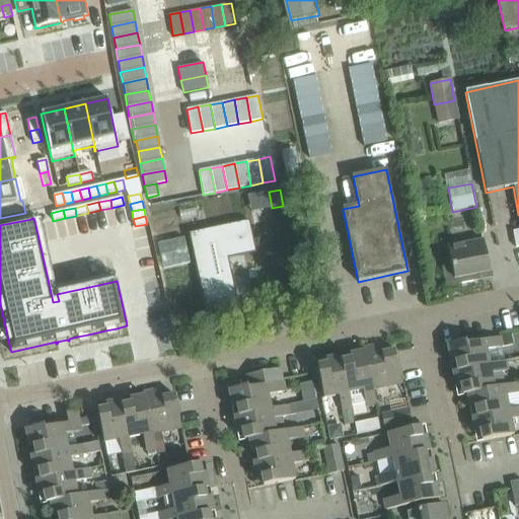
[(189,233),(202,294),(206,313),(238,306),(229,267),(235,257),(255,253),(248,221),(189,233)]
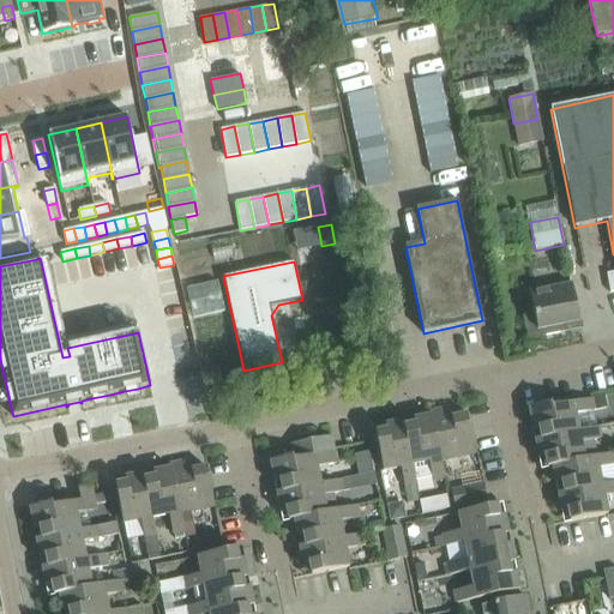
[(529,293),(534,314),(523,317),(528,339),(564,332),(563,325),(579,321),(572,284),(529,293)]
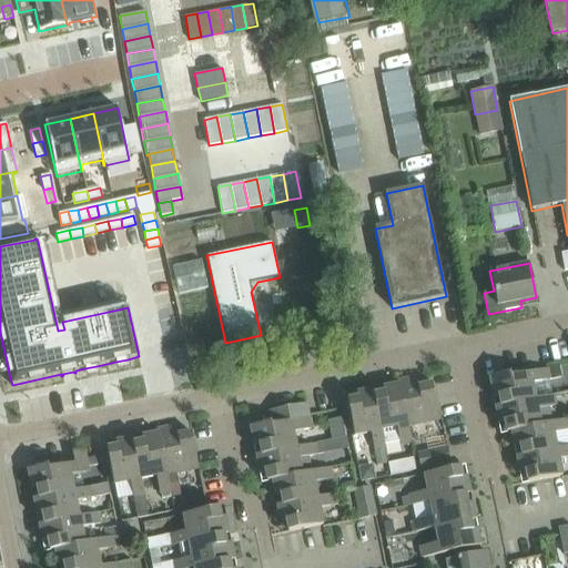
[(498,397),(500,405),(536,397),(534,384),(550,379),(548,368),(510,377),(509,374),(489,378),(493,398),(498,397)]
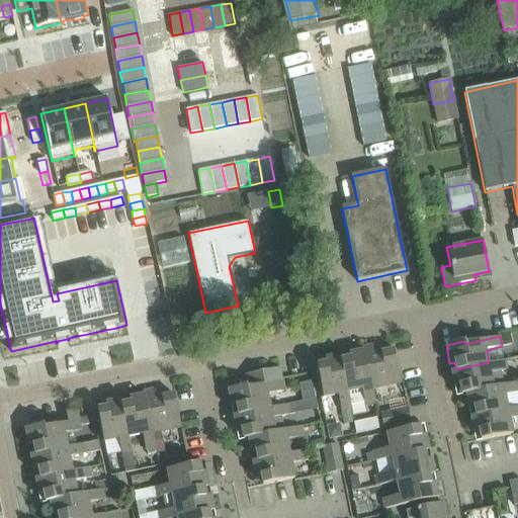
[(379,344),(363,347),(372,389),(401,383),(394,350),(381,352),(379,344)]
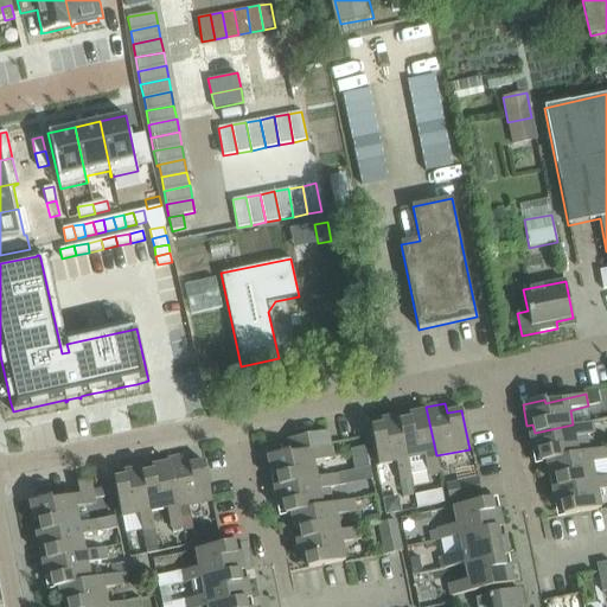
[(409,421),(400,422),(408,460),(423,457),(428,477),(440,474),(436,455),(426,407),(425,407),(425,411),(408,415),(409,421)]
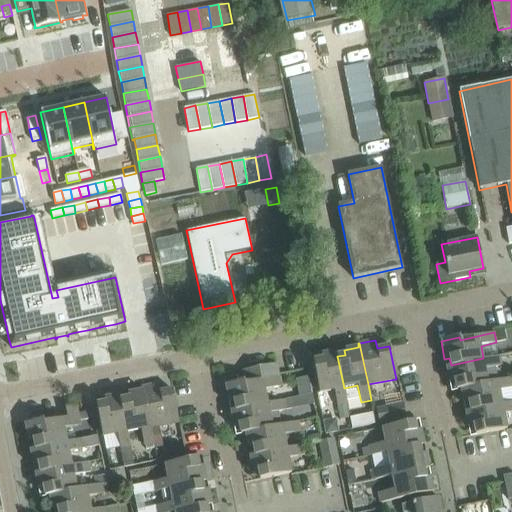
[(344,388),(337,356),(336,351),(321,355),(322,359),(313,361),(319,393),(334,390),(337,406),(347,404),(344,388)]
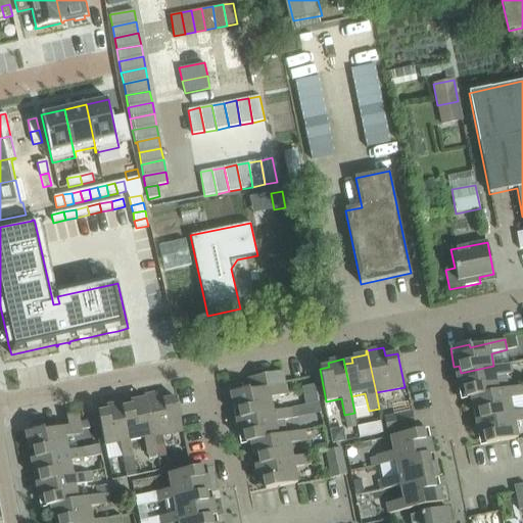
[(466,398),(471,398),(470,396),(498,391),(513,388),(510,374),(512,374),(510,363),(493,366),(461,373),(461,374),(456,375),(459,390),(464,389),(466,398)]
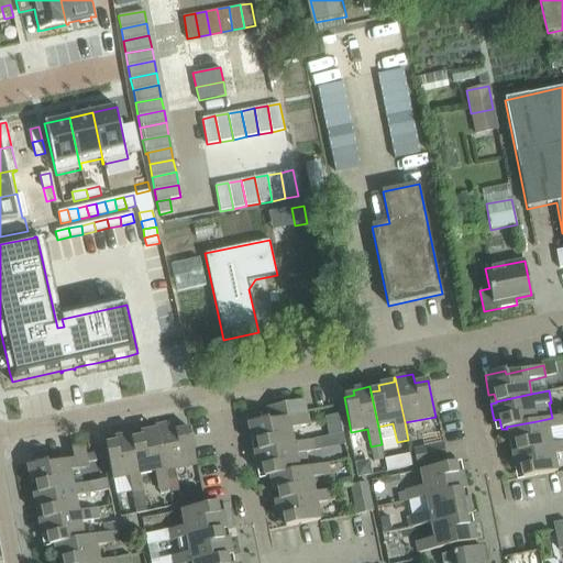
[(257,442),(258,450),(295,442),(291,428),(309,424),(304,400),(267,407),(269,421),(268,422),(267,419),(247,423),(252,443),(257,442)]
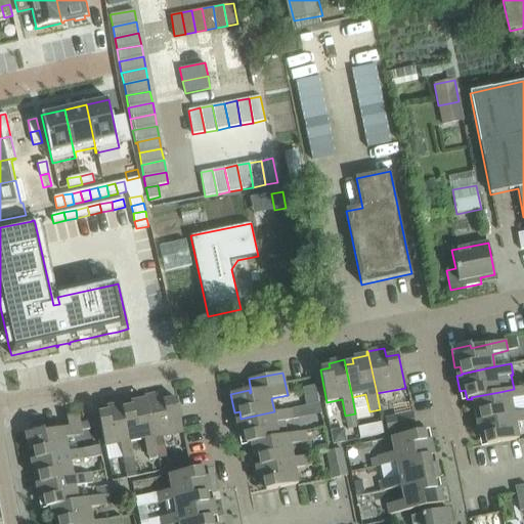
[(479,412),(481,420),(513,412),(513,411),(511,399),(523,396),(523,386),(514,389),(499,392),(471,397),(472,399),(475,413),(479,412)]
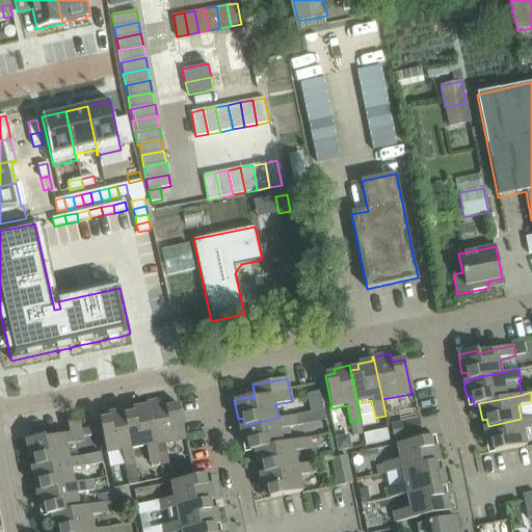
[(147,402),(148,406),(155,445),(157,445),(186,440),(179,405),(166,407),(165,399),(147,402)]
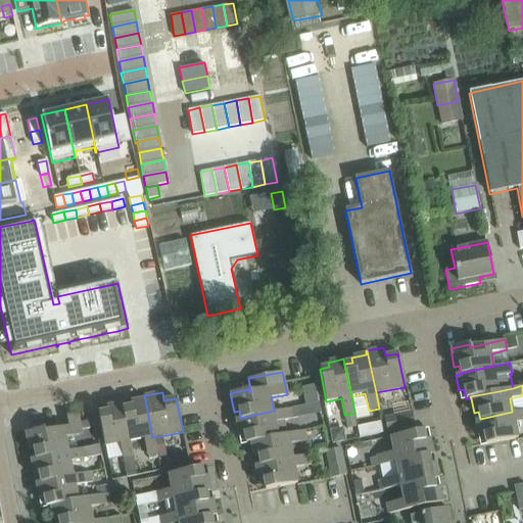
[(132,407),(123,409),(130,441),(143,438),(147,455),(157,453),(154,437),(152,437),(145,399),(131,402),(132,407)]
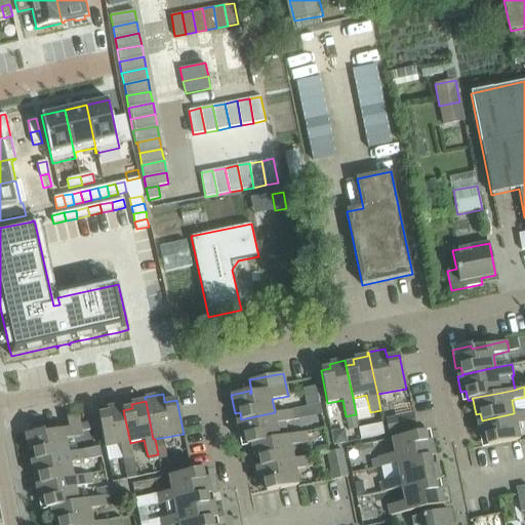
[(318,404),(311,405),(313,416),(320,415),(318,404)]
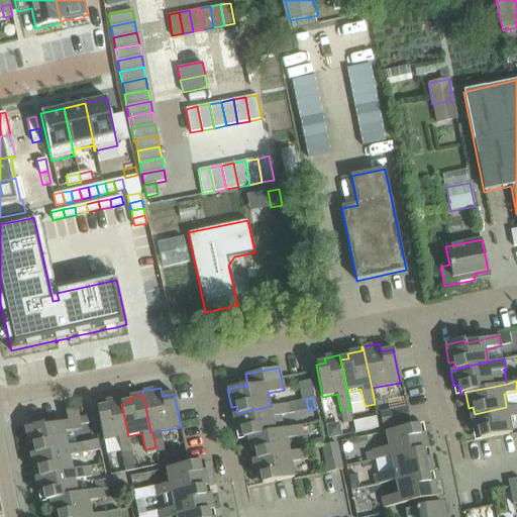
[(128,436),(121,404),(121,399),(105,402),(106,407),(97,409),(103,441),(118,438),(124,471),(135,469),(128,436)]
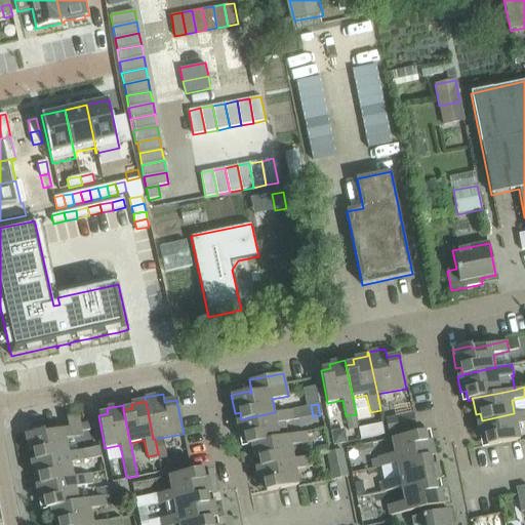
[(244,436),(246,443),(287,435),(285,421),(293,419),(291,409),(275,412),(241,419),(241,420),(236,421),(240,437),(244,436)]
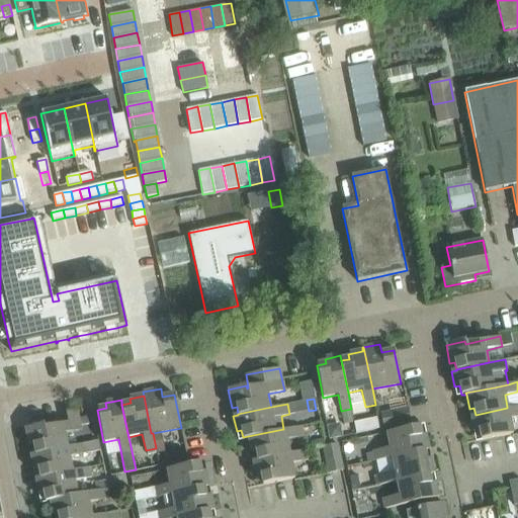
[(507,408),(476,415),(476,416),(470,417),(473,432),(479,431),(481,441),(513,434),(510,419),(517,417),(517,404),(507,407),(507,408)]
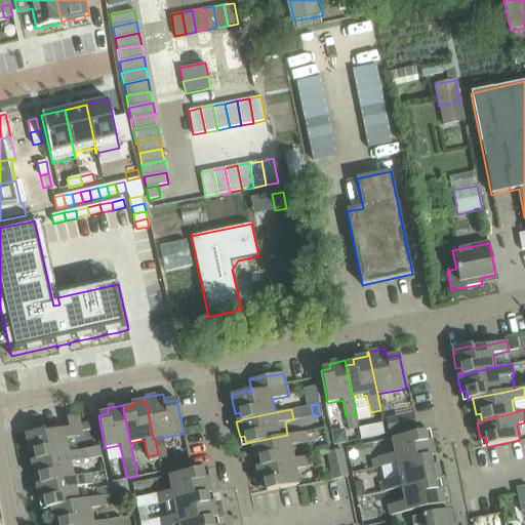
[(416,429),(413,414),(386,419),(389,434),(416,429)]
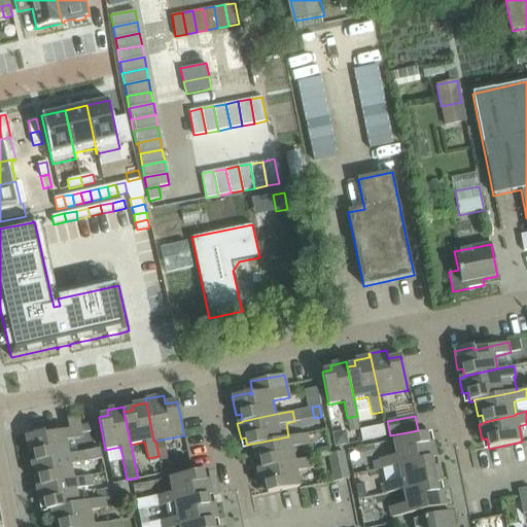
[(66,419),(69,430),(80,427),(78,417),(66,419)]
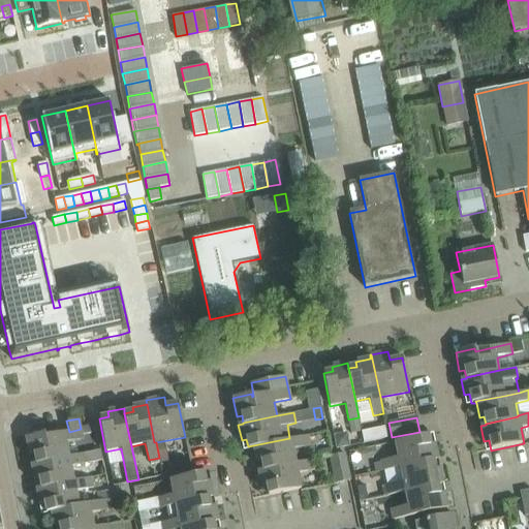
[(373,428),(361,431),(364,443),(376,440),(373,428)]
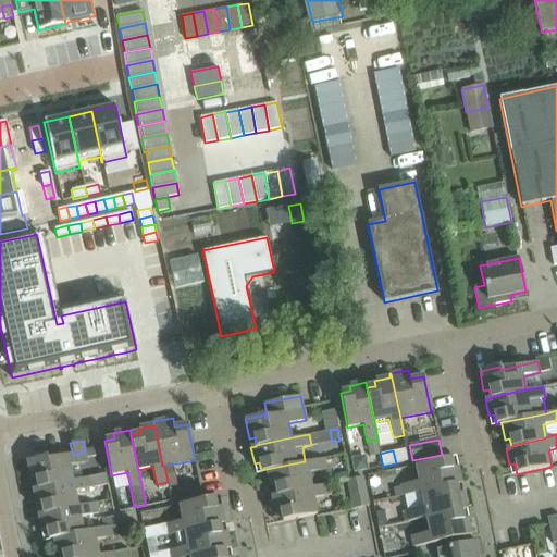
[(36,480),(38,489),(73,481),(70,466),(87,462),(85,452),(73,455),(47,460),(47,457),(27,461),(31,481),(36,480)]
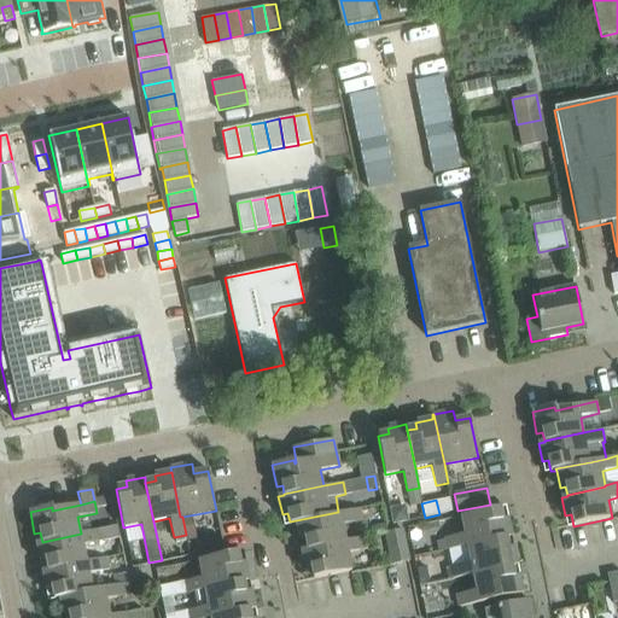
[(305,540),(307,549),(347,541),(343,524),(362,520),(360,507),(338,512),(290,522),(290,525),(296,524),(299,541),(305,540)]
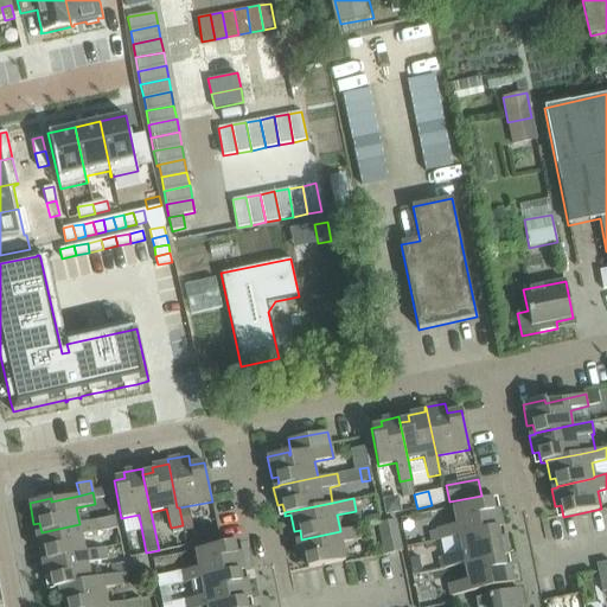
[(440,540),(459,535),(496,528),(497,529),(502,528),(498,510),(493,511),(491,499),(453,508),(457,524),(438,529),(440,540)]
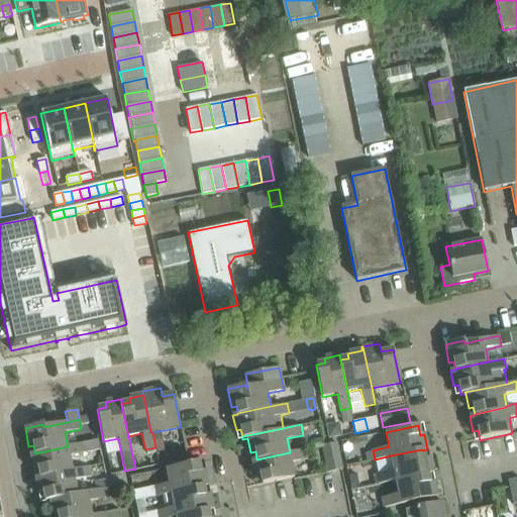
[(38,469),(39,477),(73,470),(70,456),(100,450),(98,439),(68,446),(35,453),(30,454),(33,470),(38,469)]
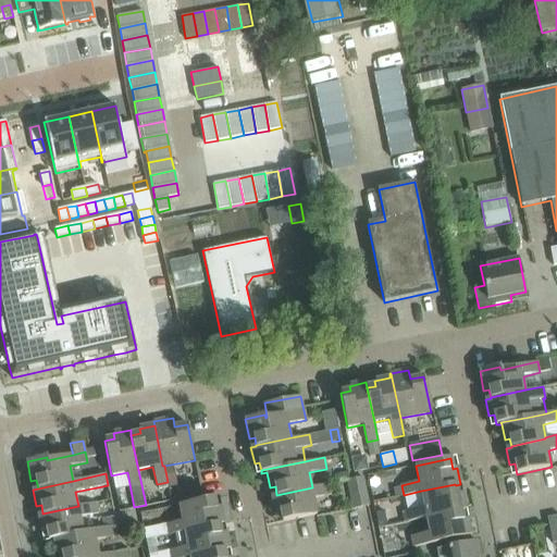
[(347,481),(353,509),(369,506),(363,478),(353,480),(347,481)]
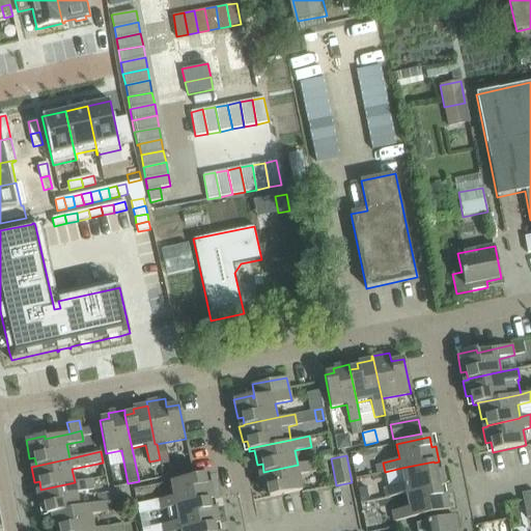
[(314,462),(298,465),(263,472),(258,473),(262,488),(267,487),(269,498),(302,491),(299,476),(316,472),(314,462)]
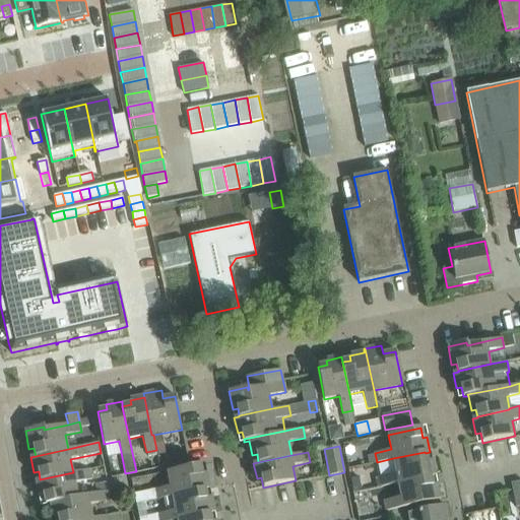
[(398,481),(398,482),(430,476),(430,477),(435,476),(432,460),(427,461),(426,453),(425,452),(393,458),(396,473),(379,476),(381,485),(398,481)]
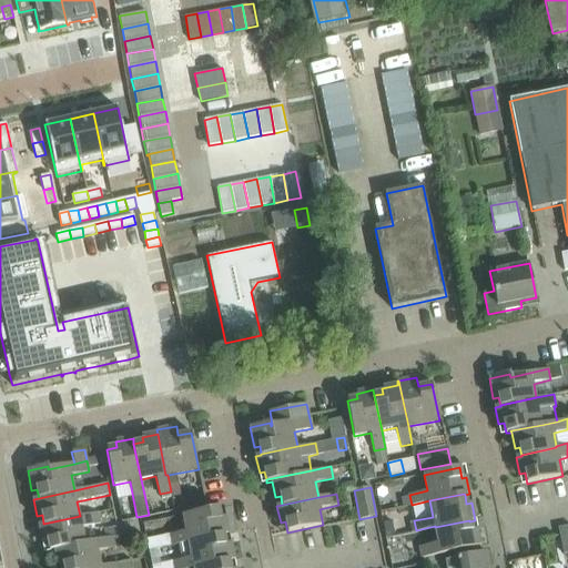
[(179,545),(223,535),(229,534),(225,517),(220,518),(217,508),(183,515),(186,531),(146,539),(149,550),(179,545)]
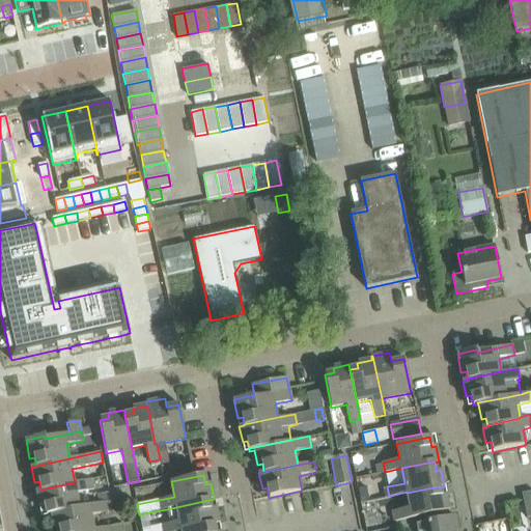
[(45,506),(46,514),(79,507),(76,494),(93,490),(90,479),(75,482),(40,490),(36,491),(39,507),(45,506)]
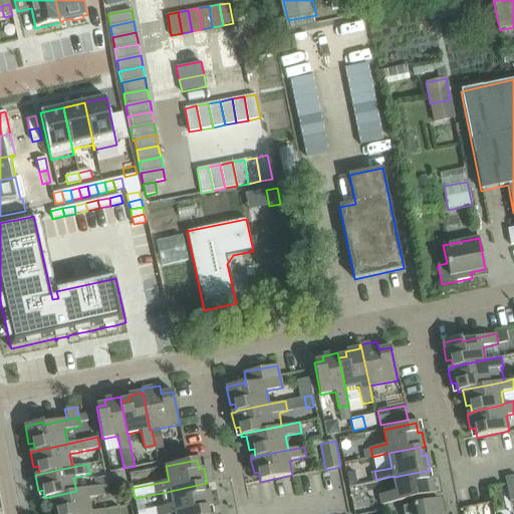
[(425,471),(394,477),(397,490),(379,494),(381,505),(415,498),(435,494),(432,479),(427,480),(425,472),(425,471)]
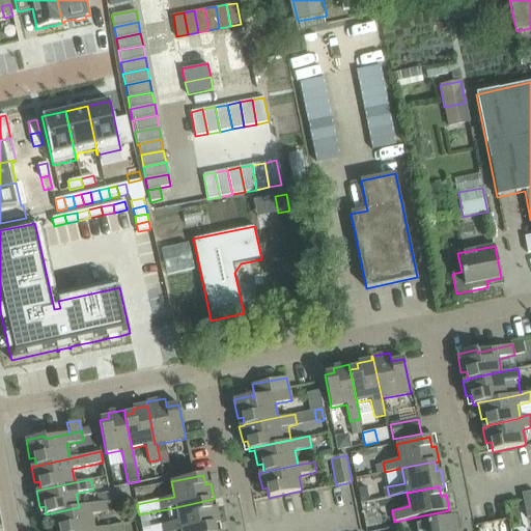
[(108,492),(98,494),(100,502),(106,501),(110,500),(108,492)]
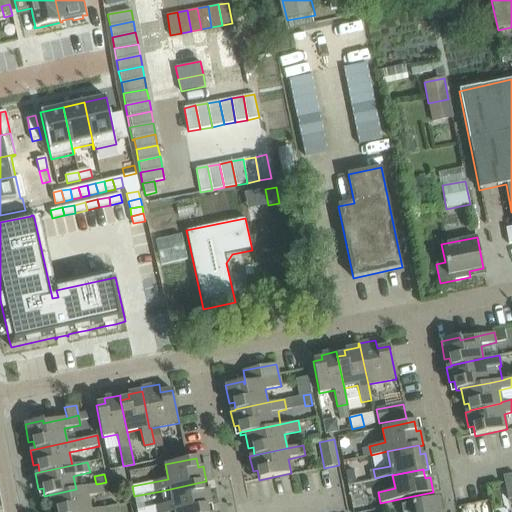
[(511,498),(511,474),(503,476),(508,500),(511,498)]
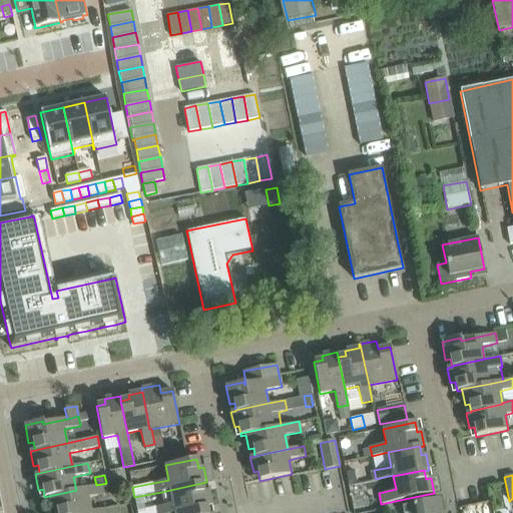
[(137,512),(177,512),(206,507),(211,506),(208,491),(203,491),(201,483),(161,492),(164,505),(137,511),(137,512)]
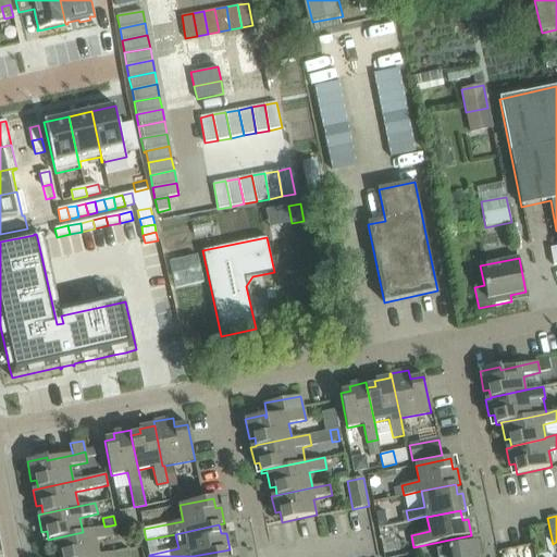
[(62,554),(62,556),(90,556),(99,556),(95,540),(113,535),(111,525),(104,527),(83,532),(48,540),(49,541),(53,540),(57,555),(62,554)]
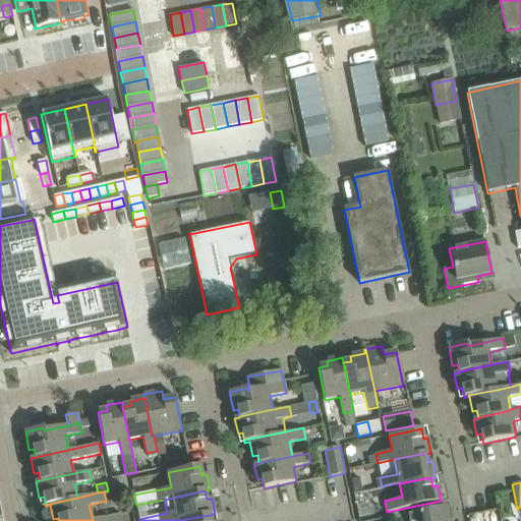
[(449,520),(446,506),(406,514),(407,520),(449,520)]
